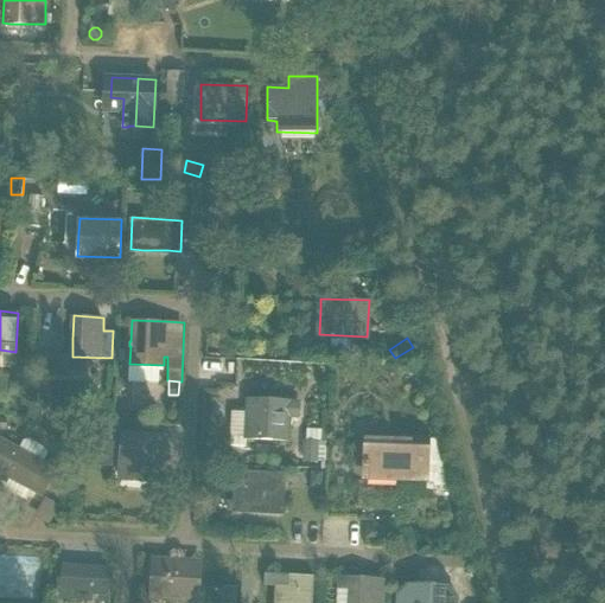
[(288,417),(299,418),(299,402),(246,399),(243,435),(230,434),(229,444),(247,446),(247,438),(287,441),(288,417)]
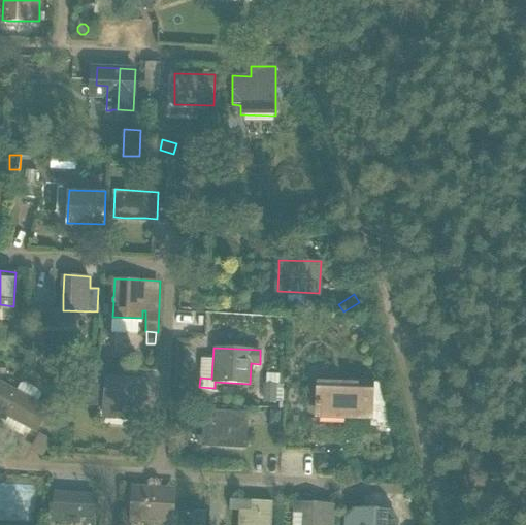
[(107,375),(104,417),(141,419),(144,379),(107,375)]
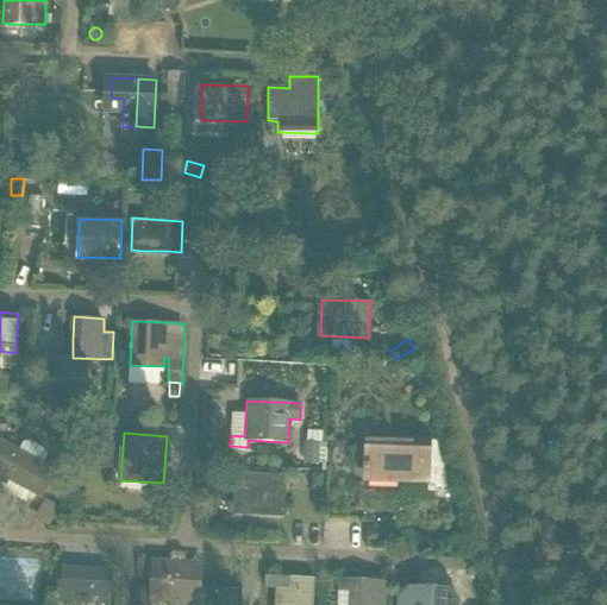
[(0,436),(0,472),(0,473),(11,479),(14,473),(33,484),(31,489),(42,495),(54,474),(56,470),(43,462),(48,454),(47,448),(29,439),(22,441),(19,447),(0,436)]
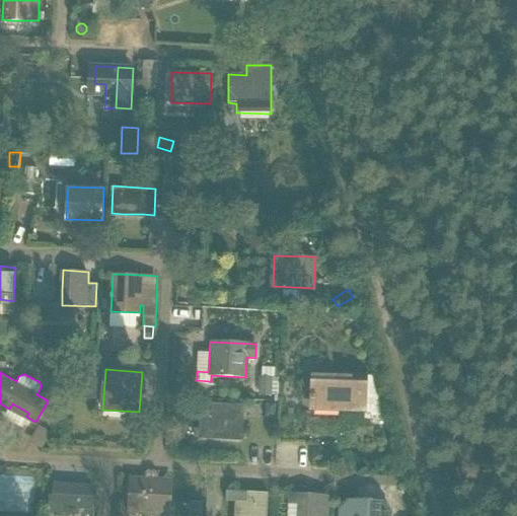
[(364,410),(365,382),(352,381),(352,374),(309,372),(308,410),(315,411),(340,411),(340,409),(364,410)]
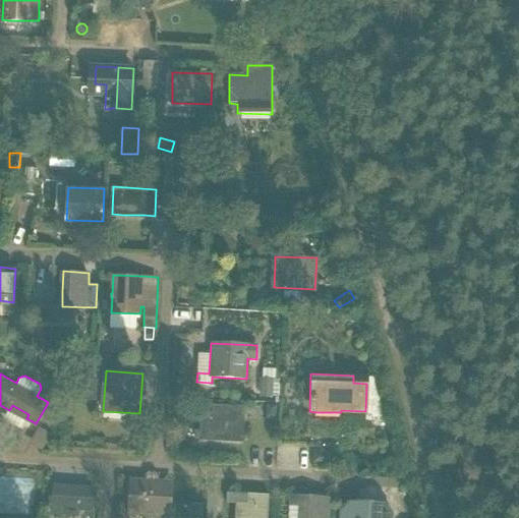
[(275,380),(267,380),(266,397),(274,398),(275,380)]
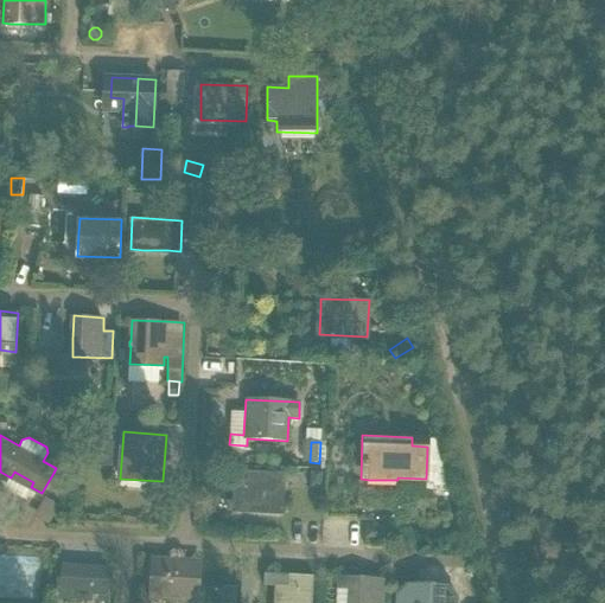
[(312,470),(311,486),(323,487),(324,472),(312,470)]
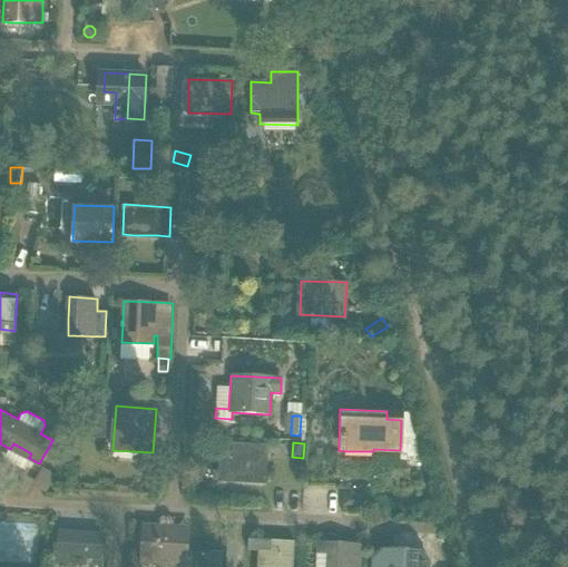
[(223,443),(223,455),(222,478),(265,480),(266,447),(223,443)]
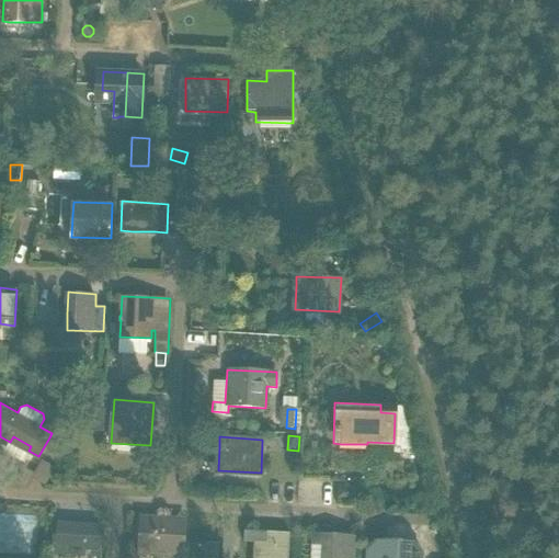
[(337,498),(349,499),(350,492),(344,487),(337,486),(337,498)]
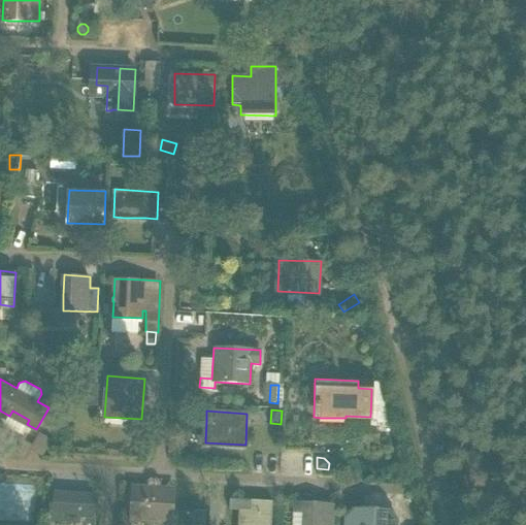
[(346,471),(349,465),(340,461),(337,467),(346,471)]
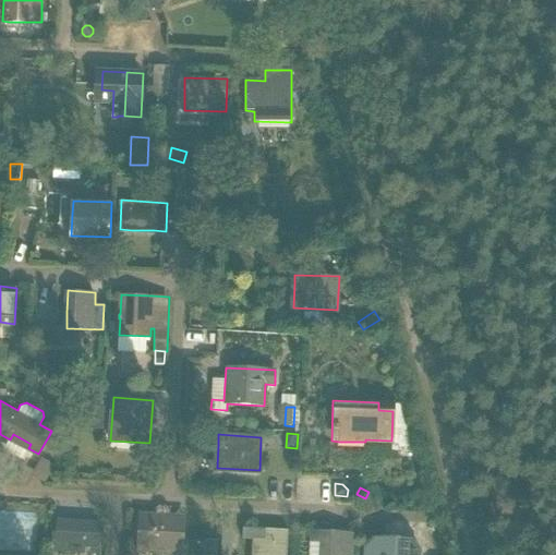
[(2,533),(2,546),(37,549),(37,540),(45,541),(45,535),(45,532),(46,510),(4,508),(2,530),(2,533)]
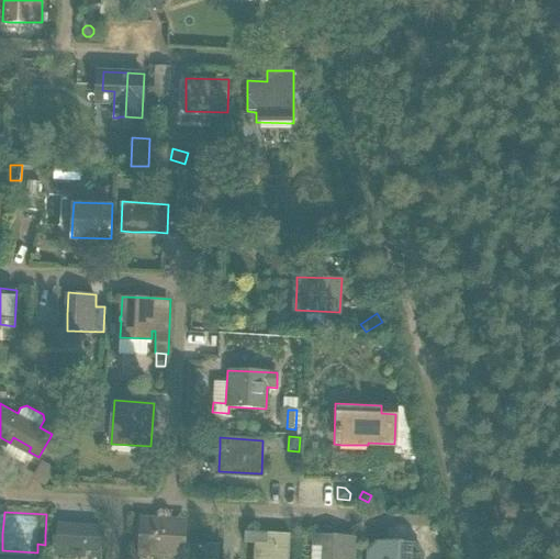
[(187,518),(174,517),(142,516),(140,554),(185,556),(187,518)]
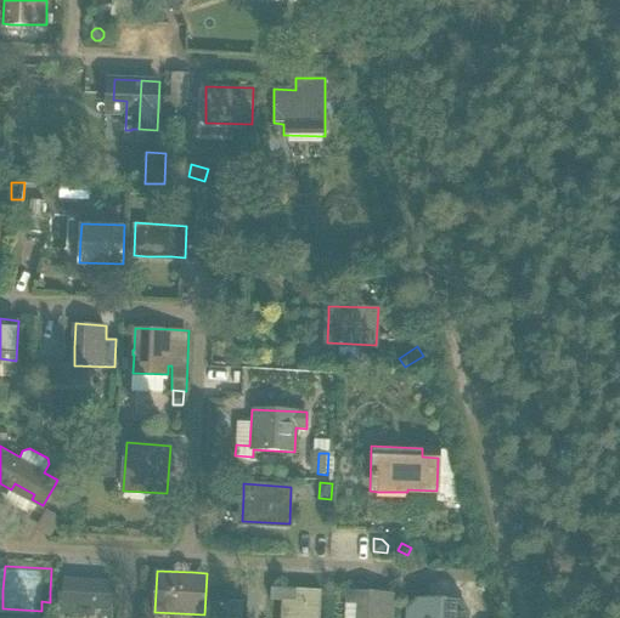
[(56,596),(55,611),(110,614),(111,602),(116,602),(117,593),(112,593),(112,582),(63,578),(62,590),(58,589),(57,596),(56,596)]
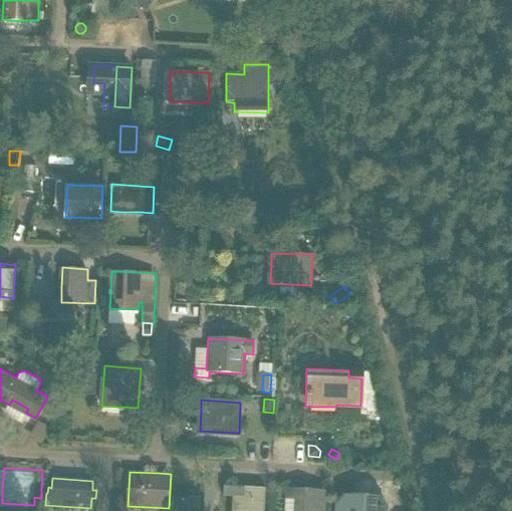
[(225,485),(224,494),(234,495),(232,510),(264,510),(266,487),(225,485)]
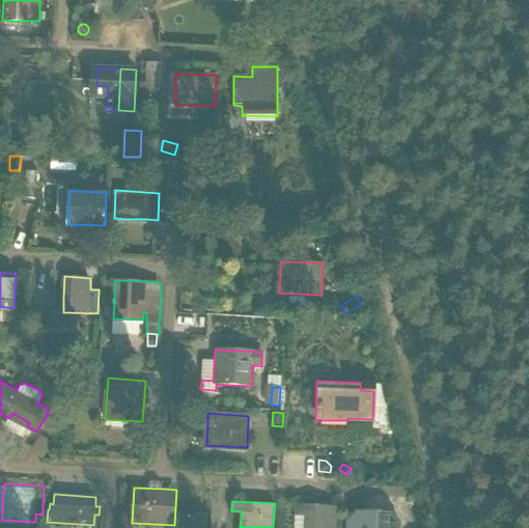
[(335,527),(336,527),(337,506),(297,504),(296,515),(296,516),(295,527),(335,527)]
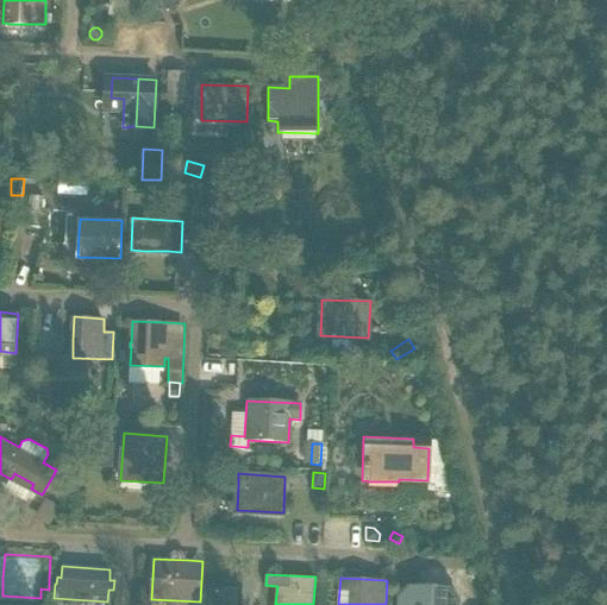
[(224,585),(221,604),(238,604),(241,586),(224,585)]
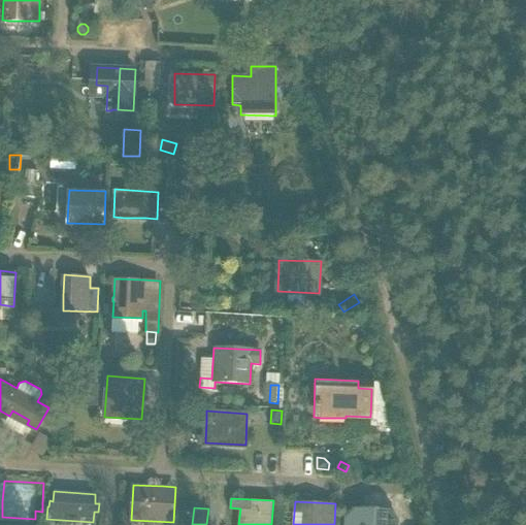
[(397,524),(398,518),(390,510),(355,509),(346,516),(344,524),(397,524)]
